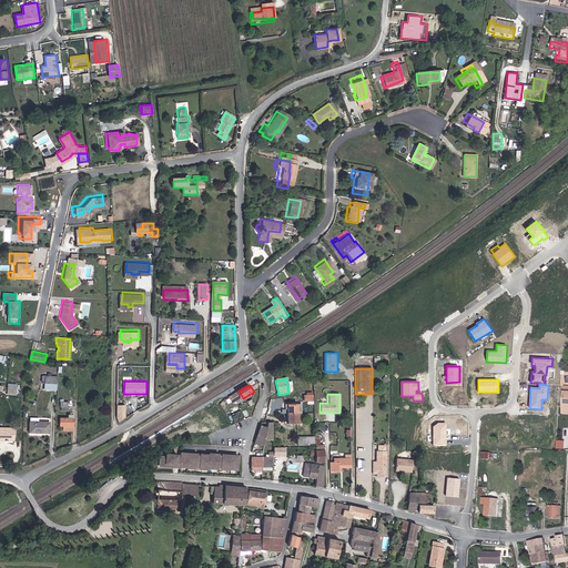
[(71,398),(61,398),(62,406),(71,407),(71,398)]
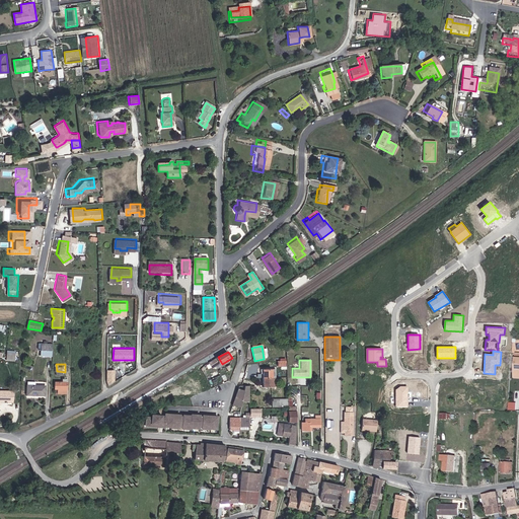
[(116,369),(107,369),(107,382),(116,382),(116,369)]
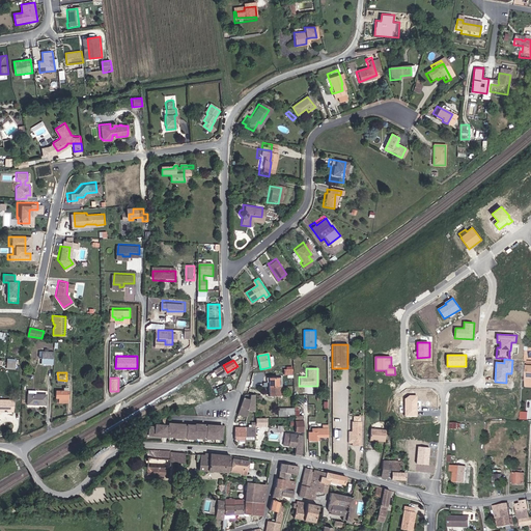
[(268,379),(268,388),(277,388),(277,379),(268,379)]
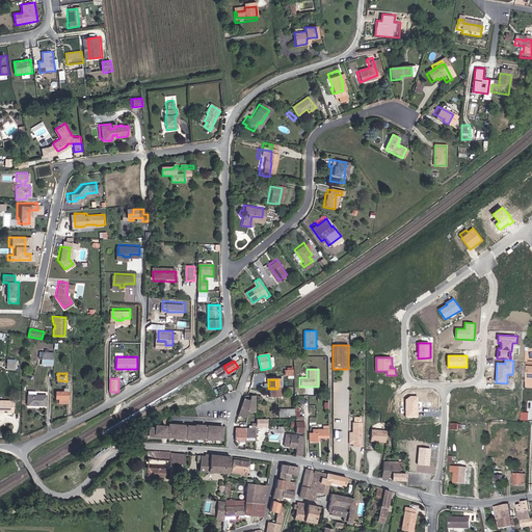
[(60,395),(65,395),(70,395),(70,386),(61,386),(60,388),(57,388),(57,395),(60,395)]
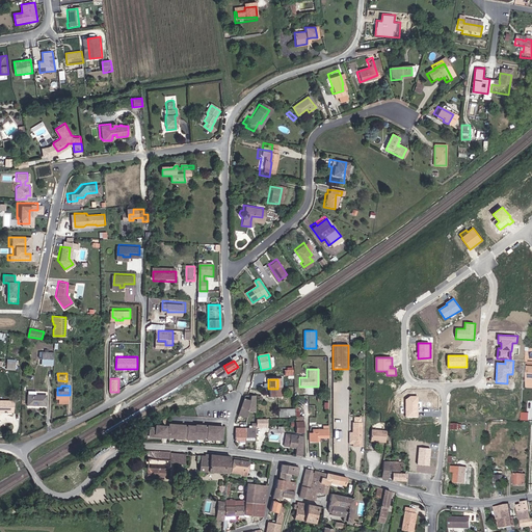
[(277,389),(268,389),(268,397),(277,397),(277,389)]
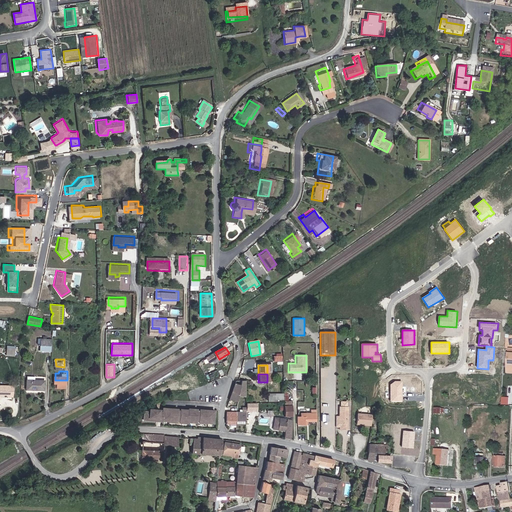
[(27,388),(38,387),(38,378),(27,378),(27,388)]
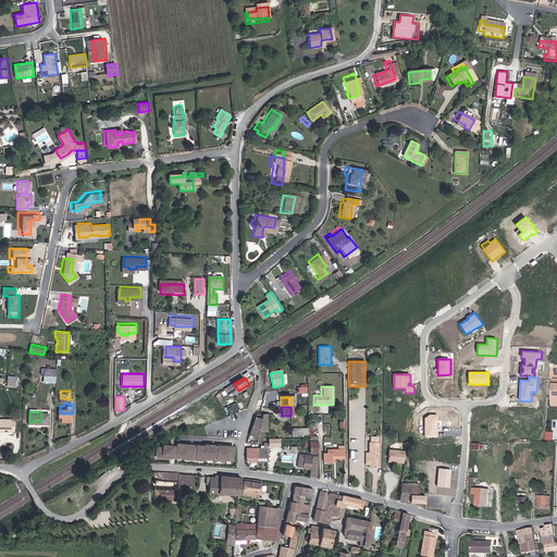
[(438,437),(438,415),(430,415),(424,418),(425,437),(438,437)]
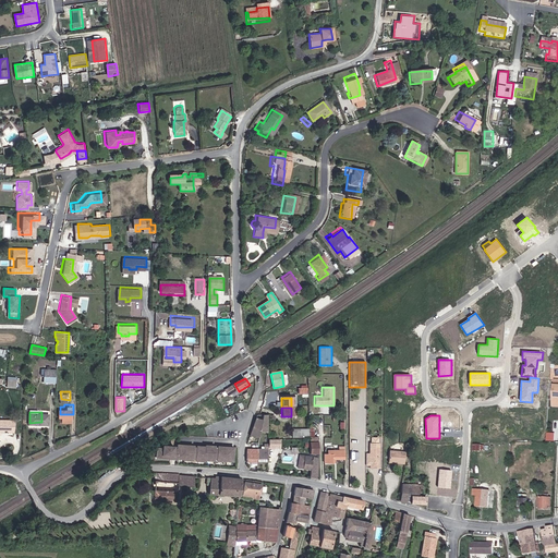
[(0,432),(13,433),(13,420),(0,419),(0,432)]
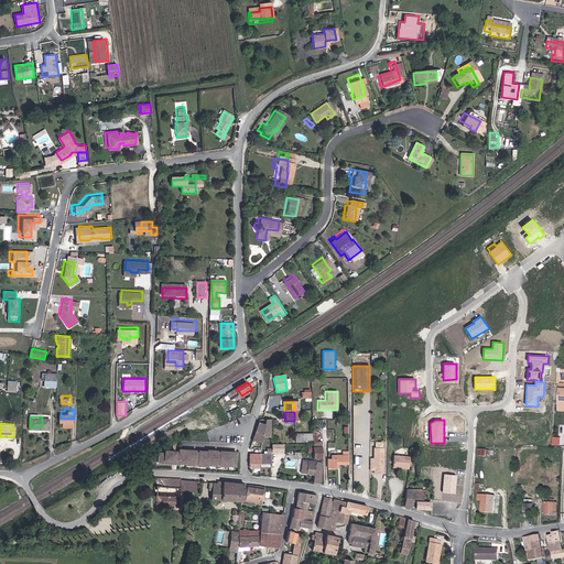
[(272,443),(272,453),(284,453),(285,443),(272,443)]
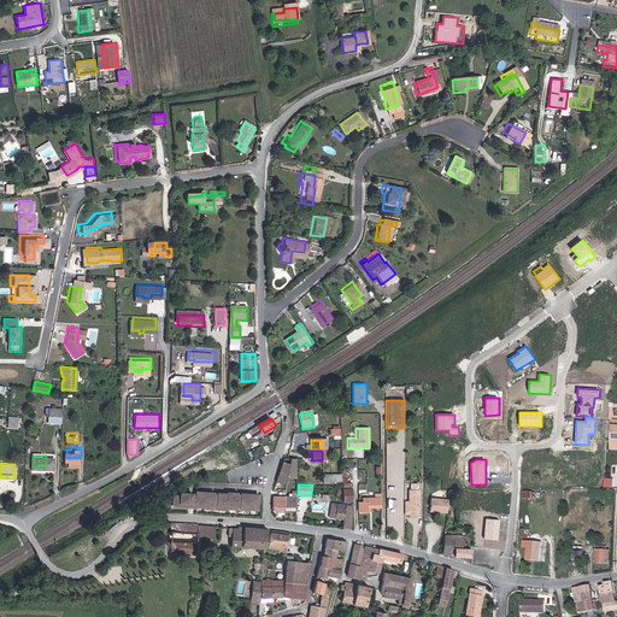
[(292,498),(285,497),(283,511),(297,511),(297,492),(292,492),(292,498)]
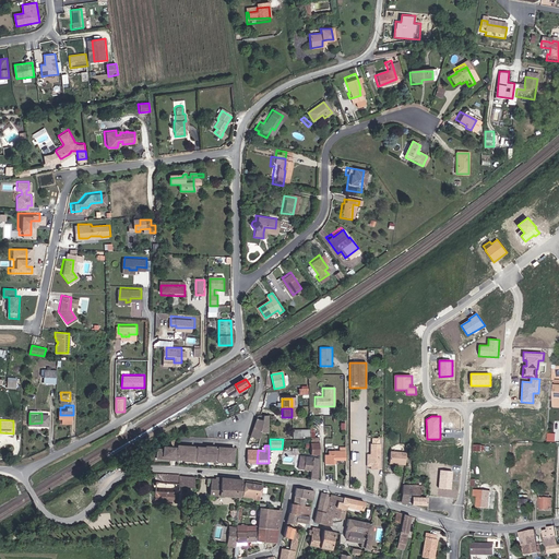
[(216,454),(216,447),(207,447),(207,448),(199,448),(198,454),(195,454),(195,447),(179,447),(179,453),(176,453),(176,448),(158,447),(158,456),(164,456),(164,460),(179,461),(179,460),(186,460),(186,461),(194,461),(194,460),(198,460),(198,462),(206,462),(206,461),(215,461),(216,460),(218,460),(218,462),(228,462),(228,461),(235,462),(236,448),(219,448),(219,454),(216,454)]
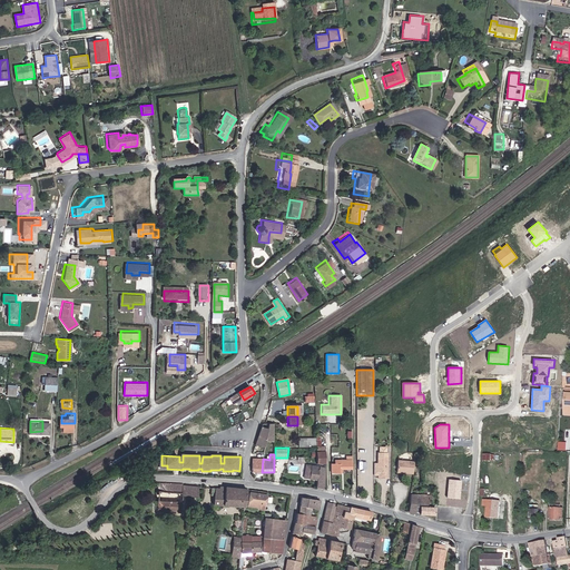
[(263,459),(253,459),(252,472),(262,472),(263,459)]
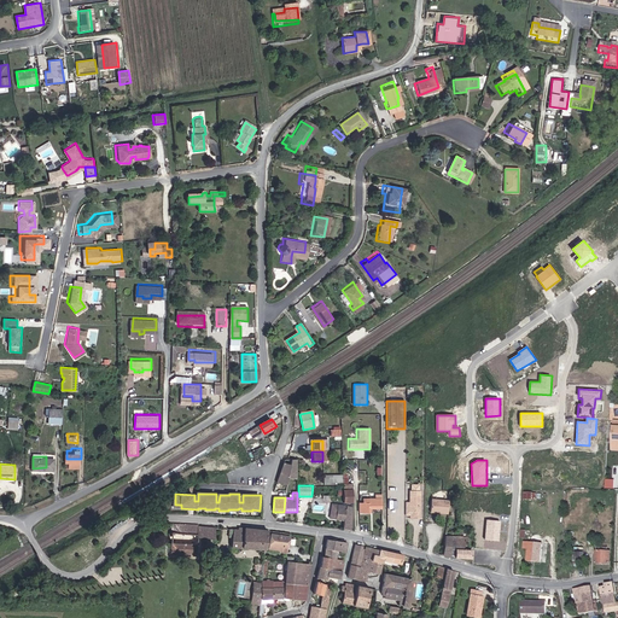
[(431,512),(441,513),(442,501),(433,500),(431,512)]
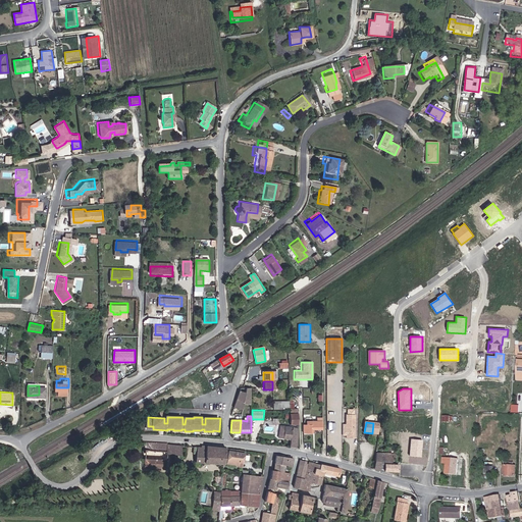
[(372,433),(378,434),(380,424),(373,423),(372,433)]
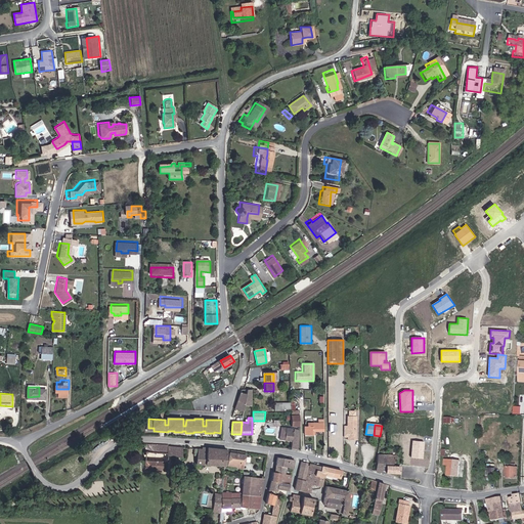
[(322,432),(322,428),(312,428),(304,428),(304,436),(314,436),(313,432),(322,432)]
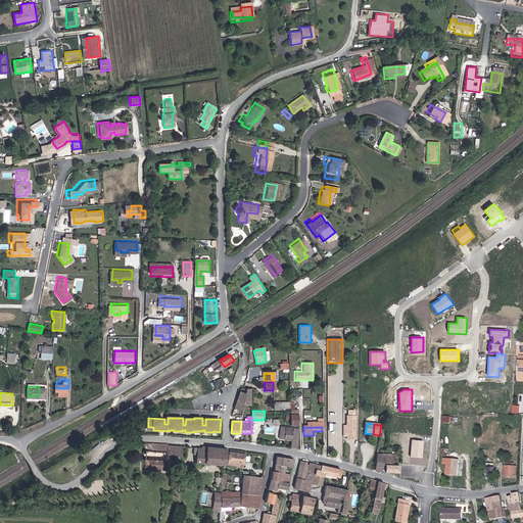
[(422,459),(424,441),(412,439),(411,458),(422,459)]
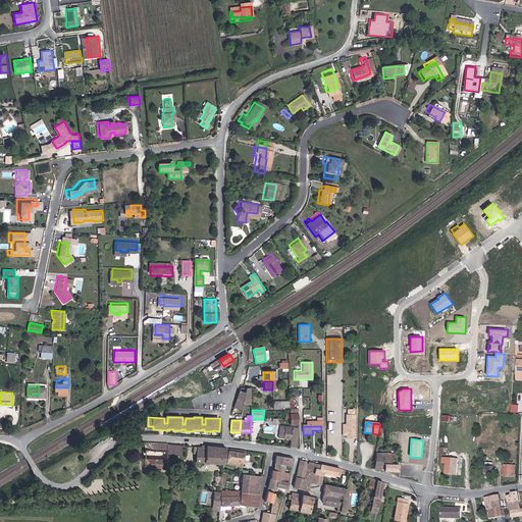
[(167,445),(145,442),(145,451),(167,452),(167,446),(167,445)]
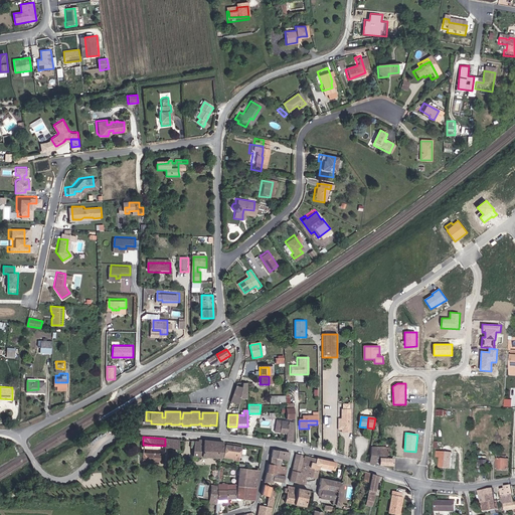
[(180,441),(165,440),(165,446),(165,448),(179,449),(180,441)]
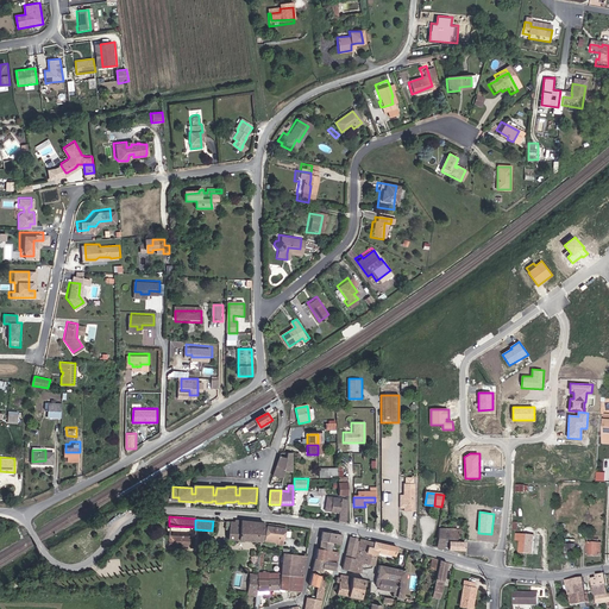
[(236,522),(231,522),(230,538),(261,540),(262,521),(236,520),(236,522)]
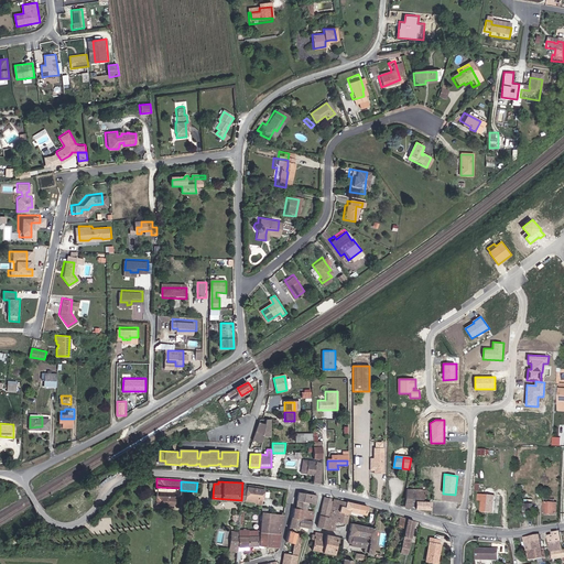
[(263,490),(247,488),(246,500),(256,501),(256,503),(262,505),(263,490)]
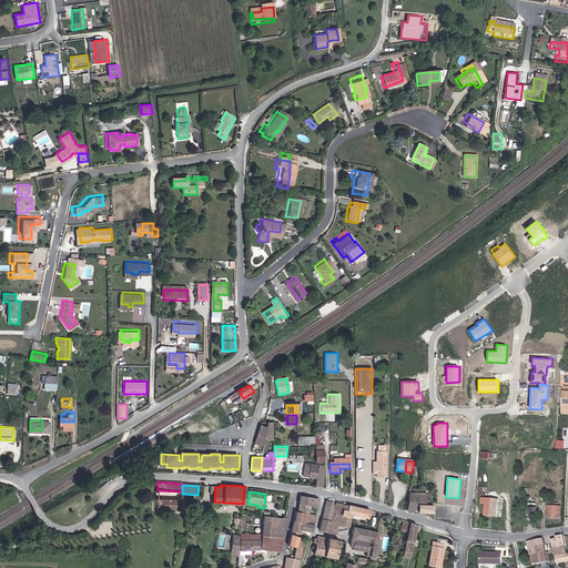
[(434,495),(409,494),(407,510),(417,513),(433,514),(434,495)]
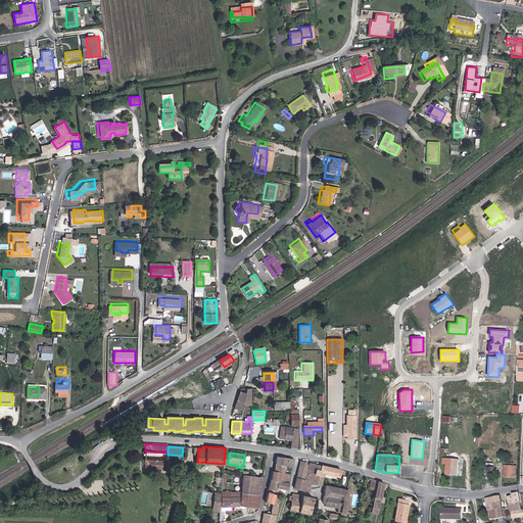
[(294,468),(296,460),(277,456),(274,471),(284,473),(285,467),(293,468),(294,468)]
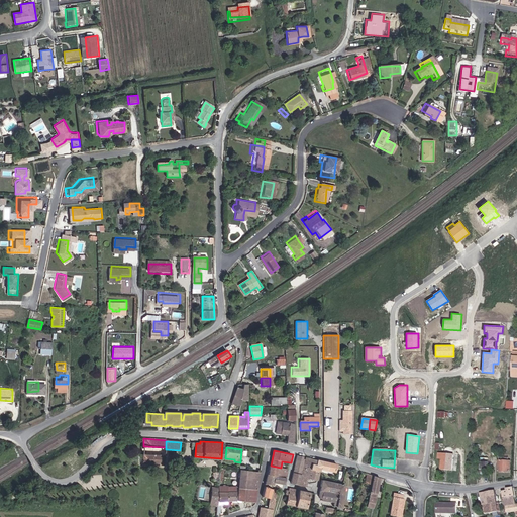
[(446,468),(446,470),(451,471),(453,455),(439,453),(438,458),(442,458),(441,467),(446,468)]
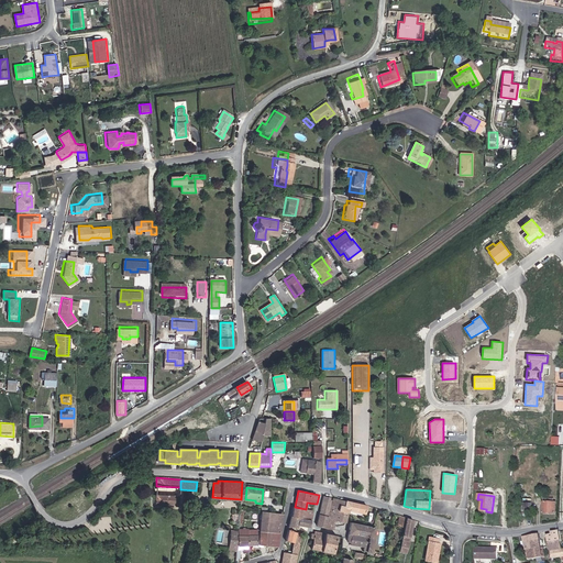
[(155,496),(155,505),(179,506),(179,497),(155,496)]
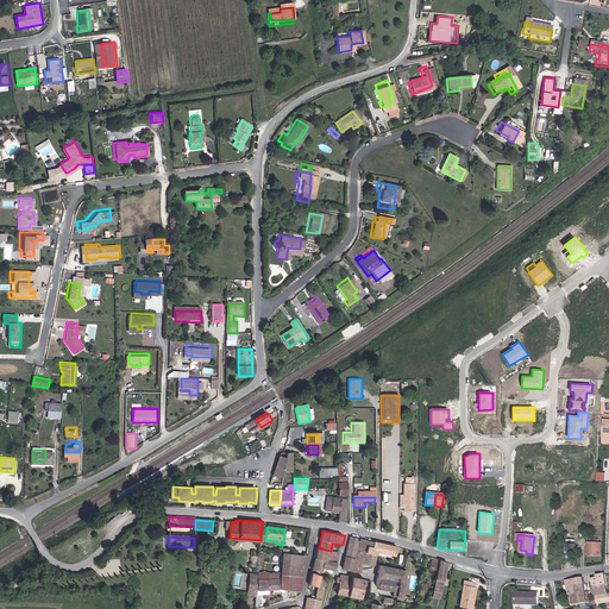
[(357,540),(357,538),(351,537),(346,556),(355,558),(358,541),(357,540)]
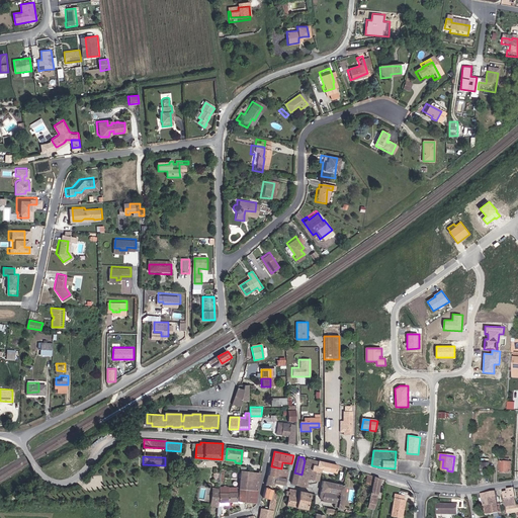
[(510,472),(511,461),(508,461),(508,458),(504,458),(504,456),(500,456),(499,471),(510,472)]
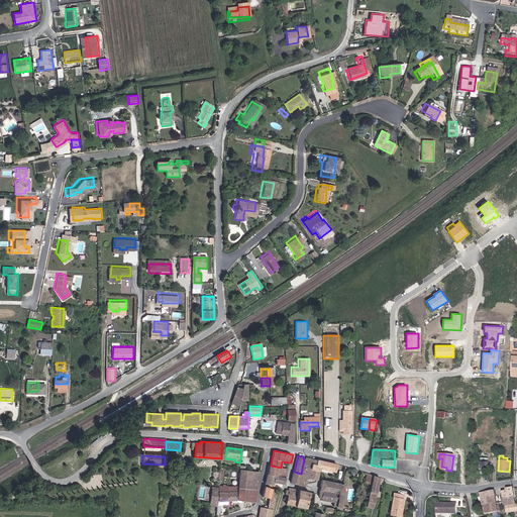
[(411,458),(399,458),(398,469),(411,469),(411,458)]
